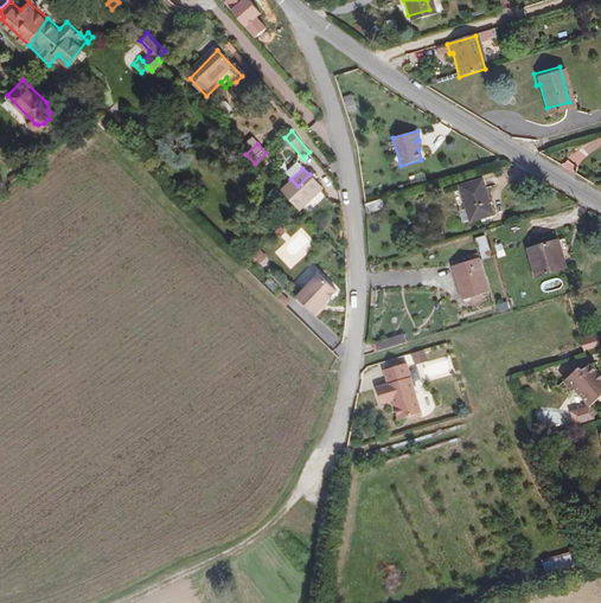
[(286,197),(304,216),(326,193),(309,174),(298,186),(286,197)]
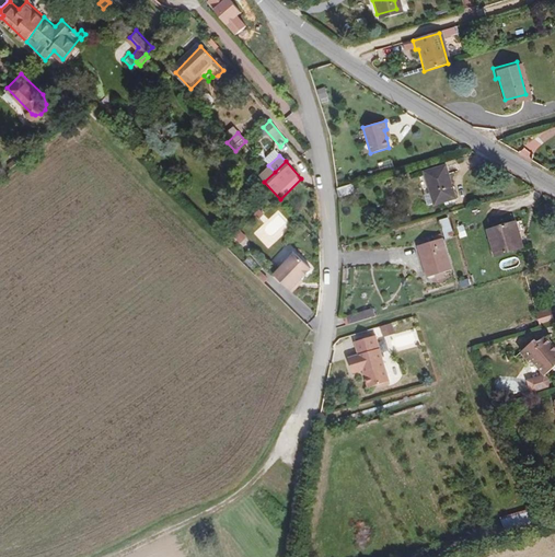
[(425,193),(427,204),(428,205),(449,199),(440,166),(419,172),(425,193)]
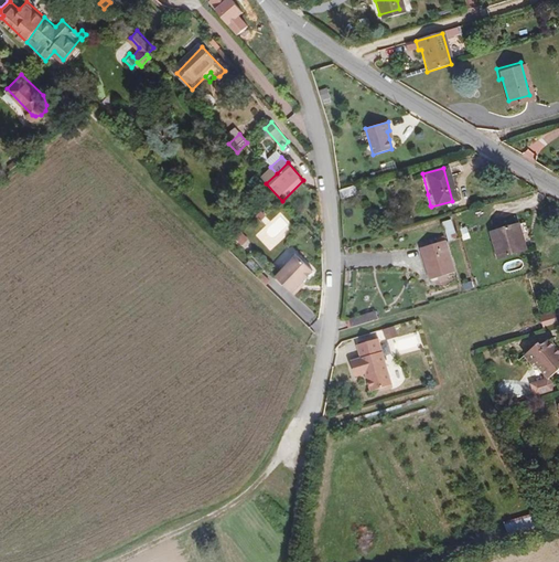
[(354,184),(337,189),(340,198),(356,192),(354,184)]
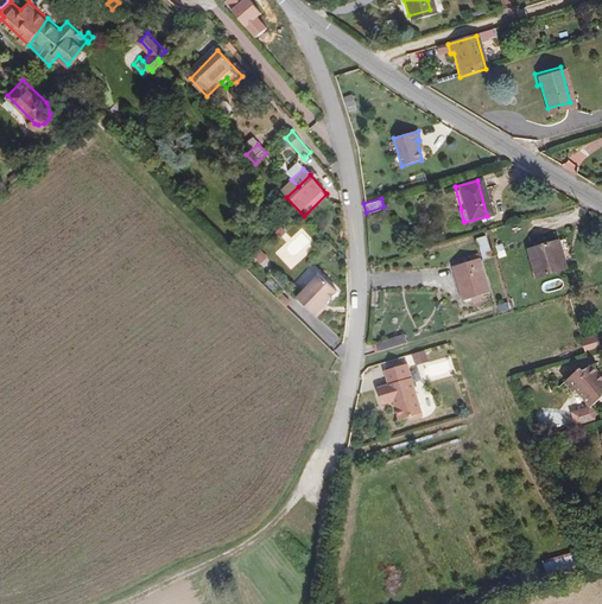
[(456,223),(463,221),(461,209),(454,211),(456,223)]
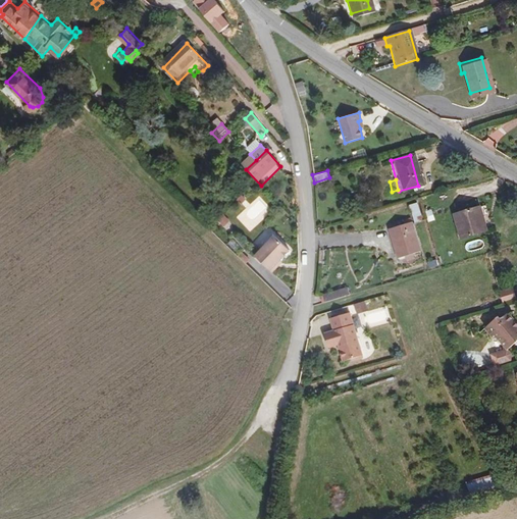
[(475,203),(451,214),(465,247),(487,236),(478,213),(480,213),(475,203)]
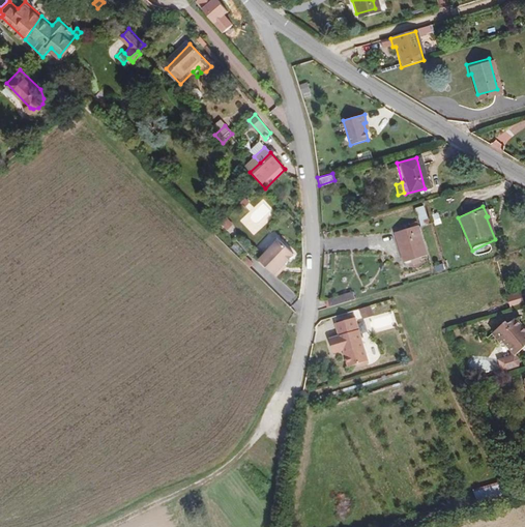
[(225,223),(230,228),(235,223),(230,216),(225,223)]
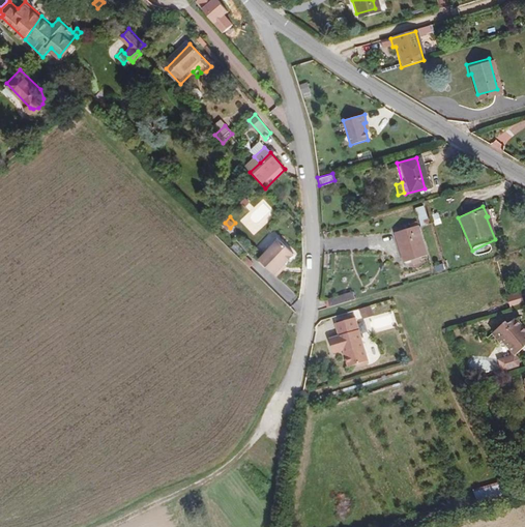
[(407,231),(385,237),(394,266),(415,260),(407,231)]
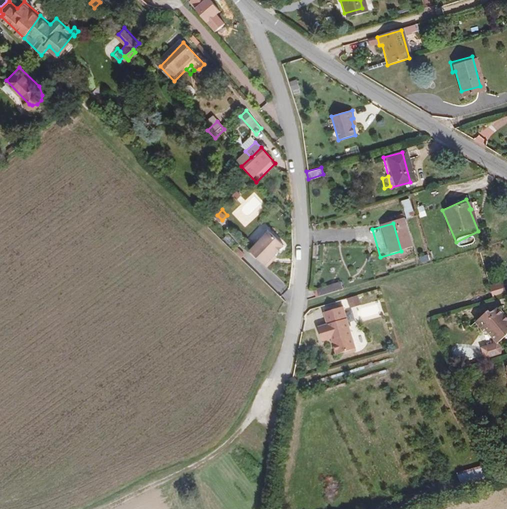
[(263,260),(273,250),(283,240),(268,227),(250,246),(263,260)]
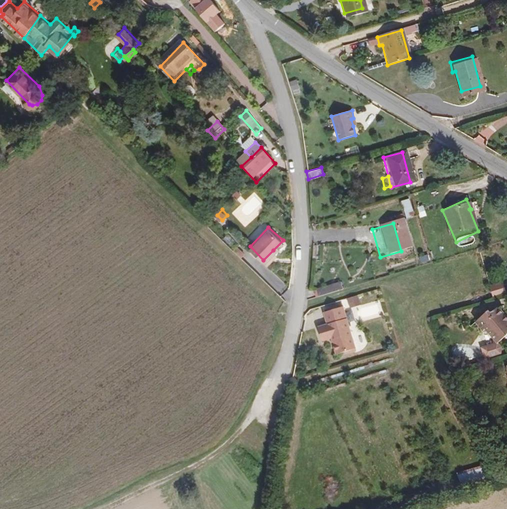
[(275,253),(273,250),(263,260),(266,262),(275,253)]
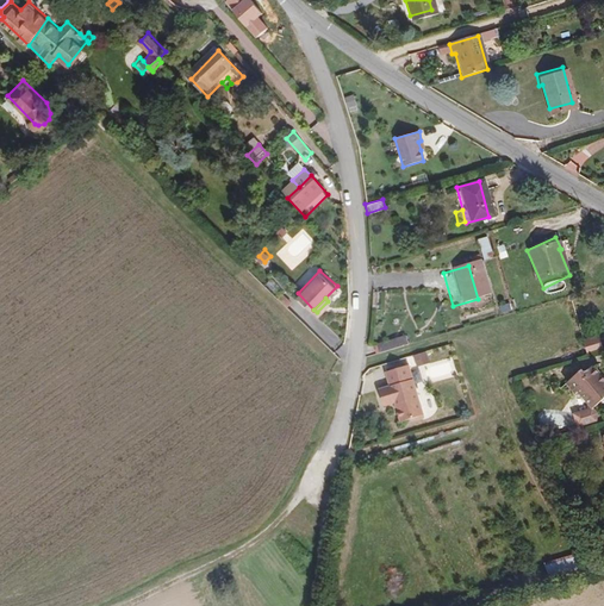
[(375,345),(377,354),(405,345),(403,337),(375,345)]
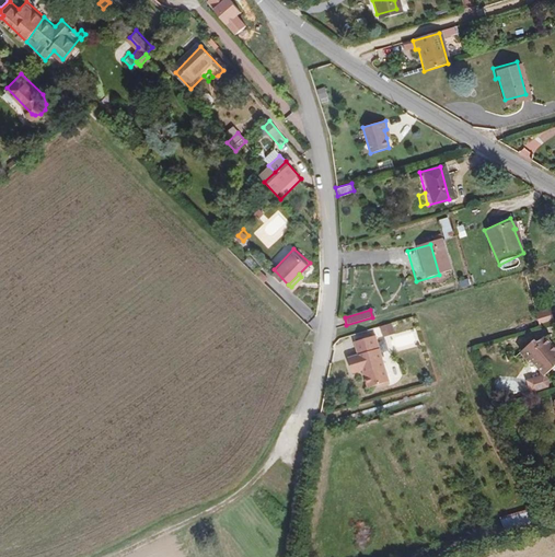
[(384,325),(373,328),(377,339),(388,336),(384,325)]
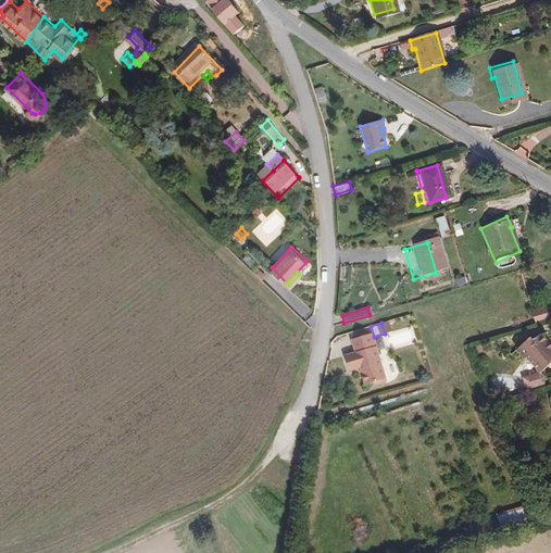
[(387,329),(388,339),(410,337),(409,326),(387,329)]
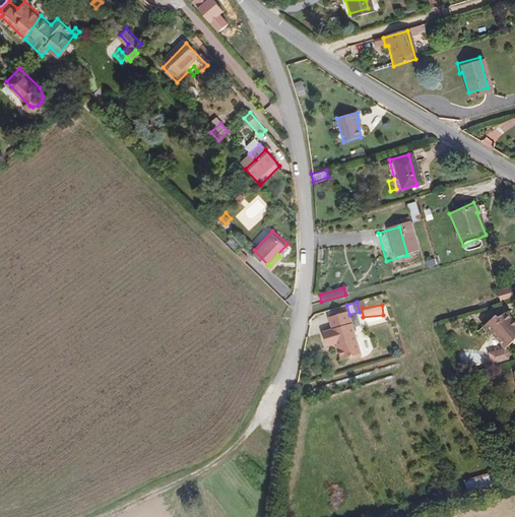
[(345,312),(326,318),(329,330),(320,333),(324,346),(335,343),(336,347),(335,348),(339,361),(358,354),(345,312)]
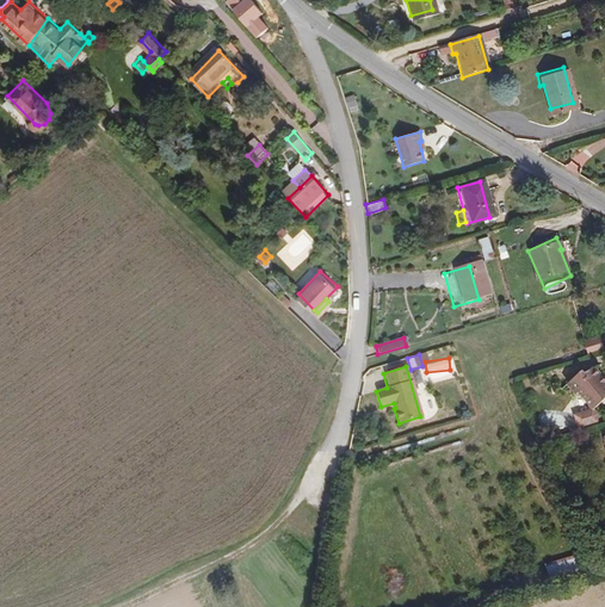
[(598,397),(600,401),(604,396),(604,382),(592,366),(584,373),(580,371),(566,383),(574,394),(576,391),(588,404),(598,397)]
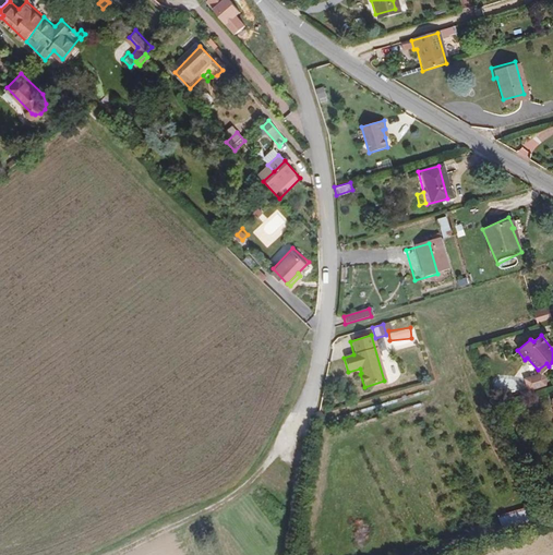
[(540,374),(549,366),(547,363),(538,370),(540,374)]
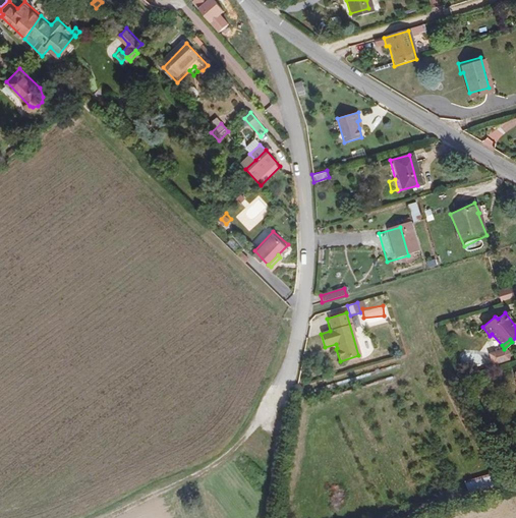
[(508,353),(504,349),(502,345),(500,345),(501,349),(491,353),(490,355),(493,362),(495,363),(506,358),(508,353)]
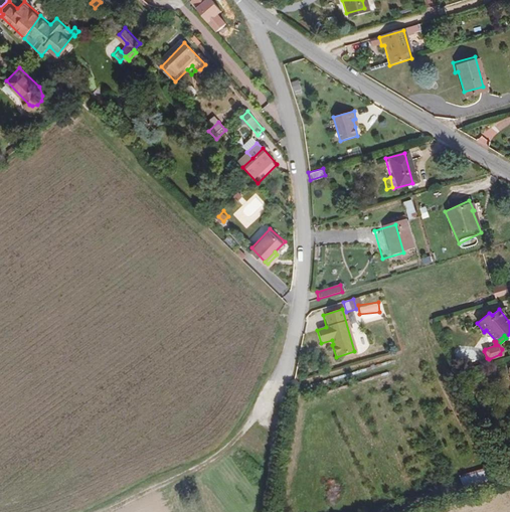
[(457,472),(459,482),(484,477),(482,466),(457,472)]
